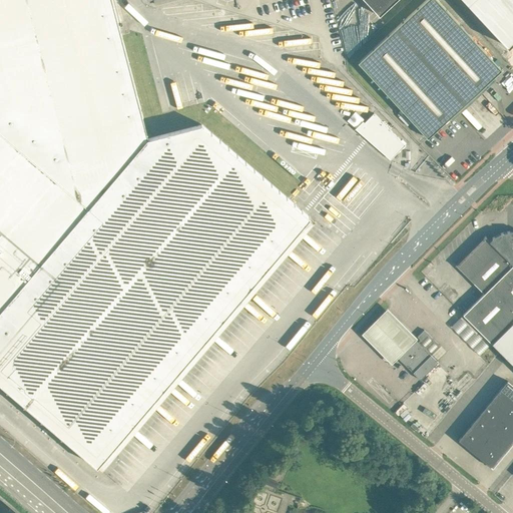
[(0,0),(0,383),(8,390),(6,391),(12,394),(25,404),(23,406),(30,408),(42,419),(40,420),(47,423),(62,436),(60,438),(67,440),(82,453),(80,455),(87,457),(97,466),(98,466),(103,470),(315,221),(310,217),(311,216),(201,124),(148,138),(112,0),(0,0)]
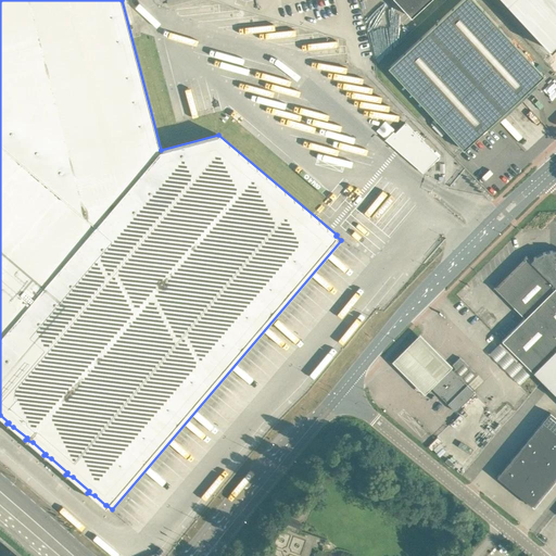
[(544,76),(536,67),(474,0),(460,0),(388,67),(464,150),(544,76)]
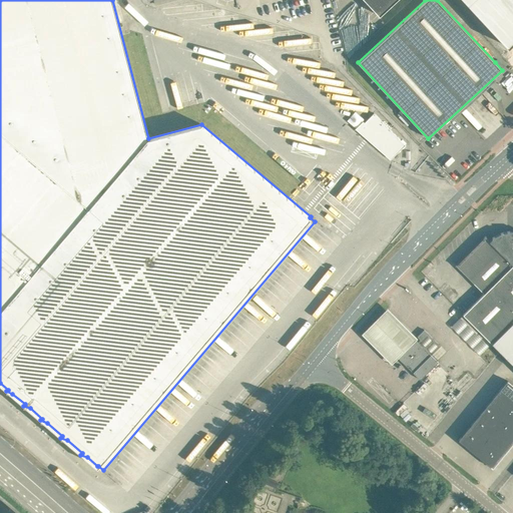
[(396,0),(365,0),(380,15),(396,0)]
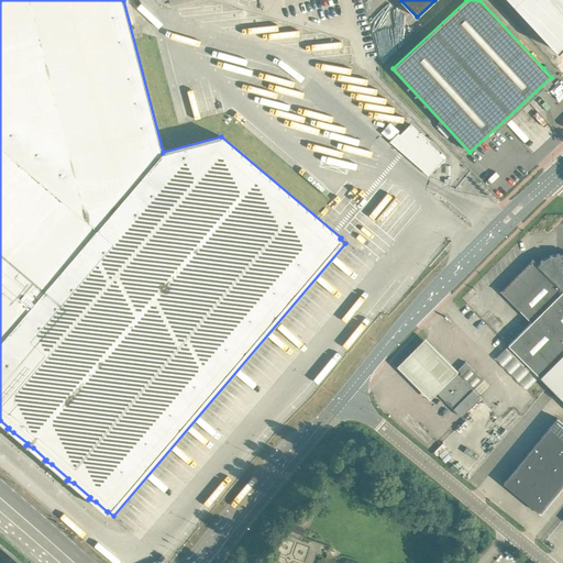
[(562,0),(509,0),(558,52),(562,45),(562,0)]
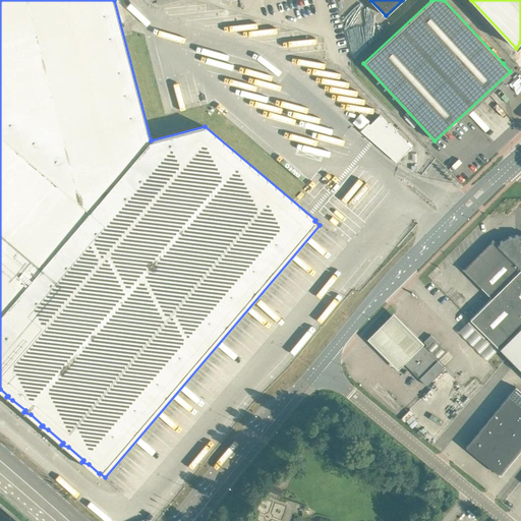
[(380,115),(365,129),(397,162),(411,147),(380,115)]
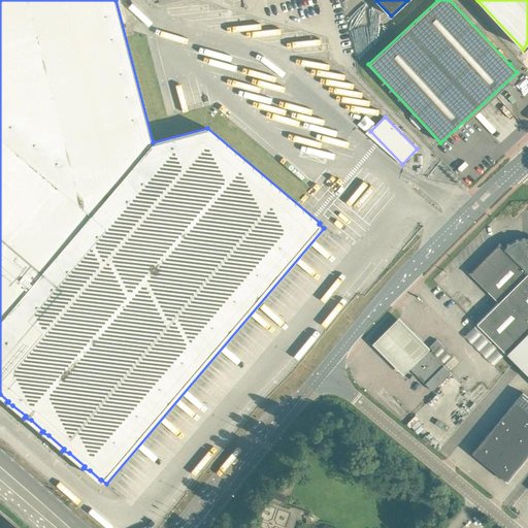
[(470,271),(468,273),(469,273),(470,273),(498,302),(477,324),(485,331),(506,354),(527,374),(527,237),(522,238),(518,239),(506,244),(506,245),(504,248),(499,243),(500,242),(499,241),(498,243),(470,271)]
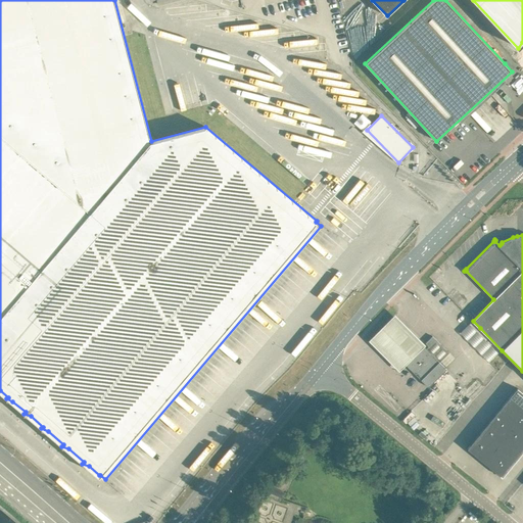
[(372,340),(400,368),(405,364),(423,345),(395,318),(372,340)]
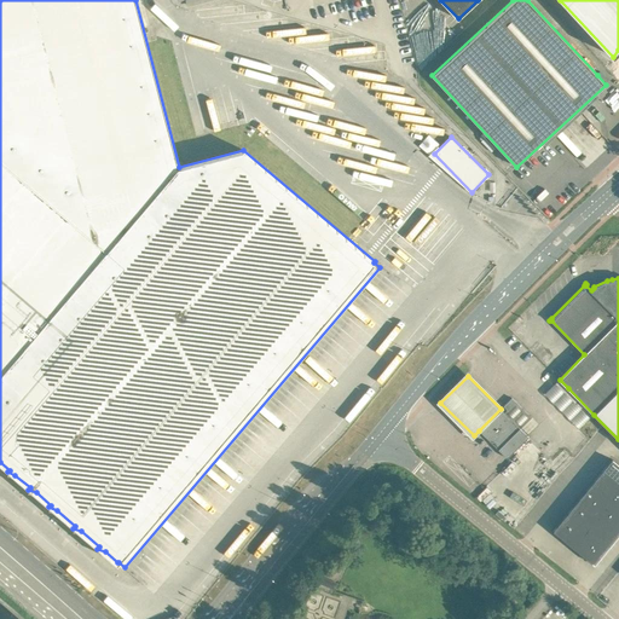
[(547,391),(543,394),(577,427),(580,423),(578,421),(583,416),(559,392),(553,397),(547,391)]
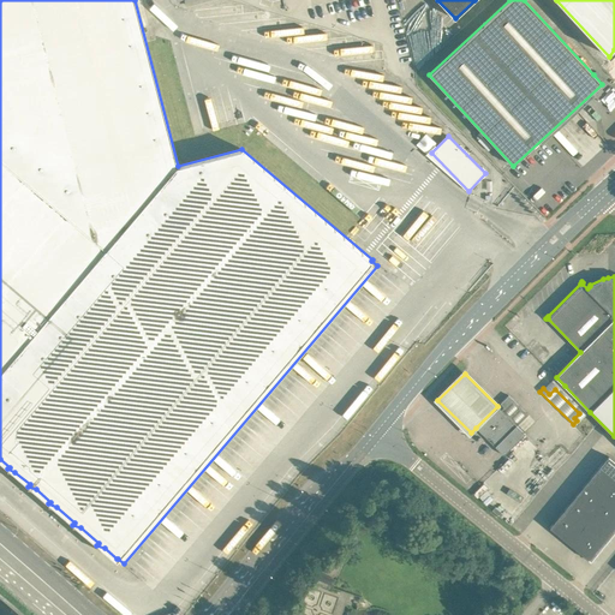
[(508,395),(501,404),(505,407),(512,399),(508,395)]
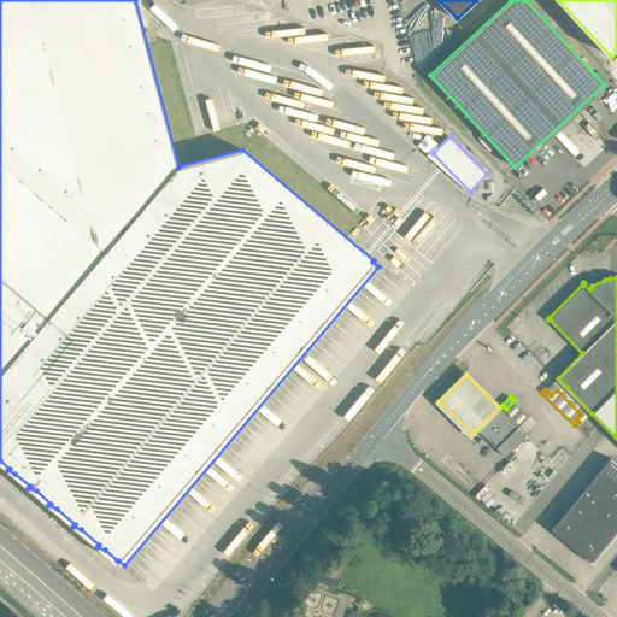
[(505,457),(506,456),(527,435),(499,407),(477,429),(505,457)]
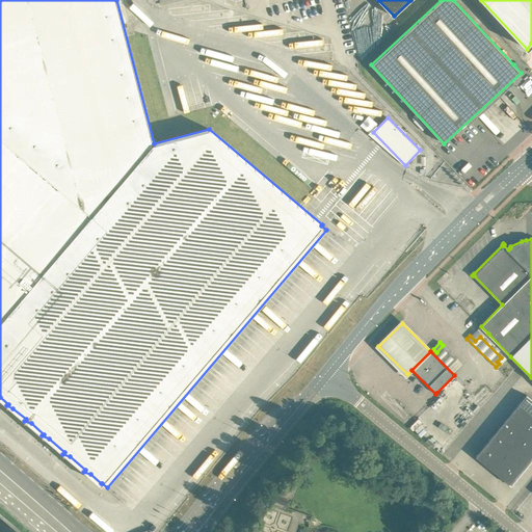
[(531,399),(526,395),(516,406),(531,418),(531,399)]
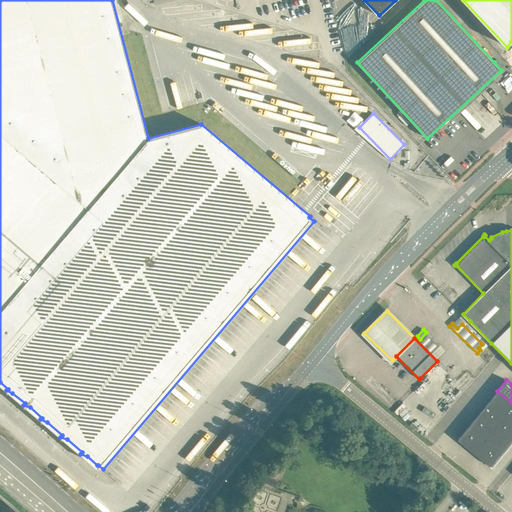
[(511,407),(511,402),(497,391),(491,398),(508,412),(511,407)]
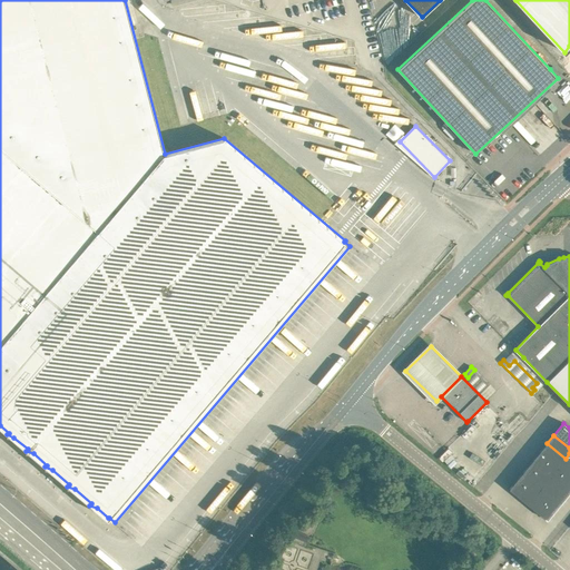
[(566,459),(547,443),(540,452),(559,468),(566,459)]
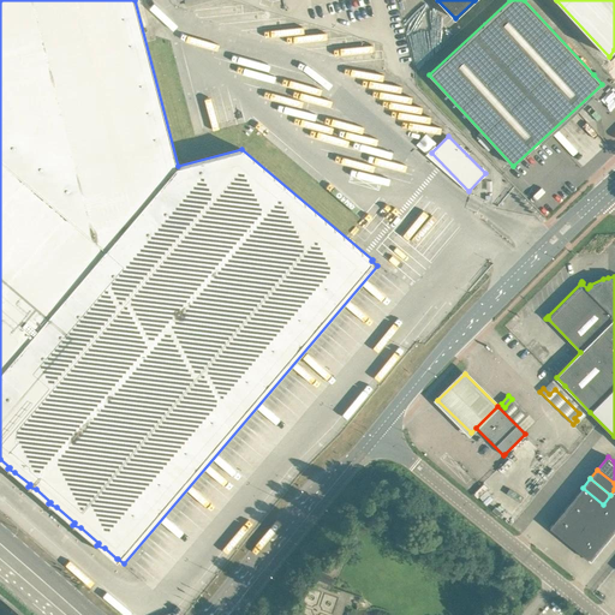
[(603,505),(583,488),(574,497),(595,514),(603,505)]
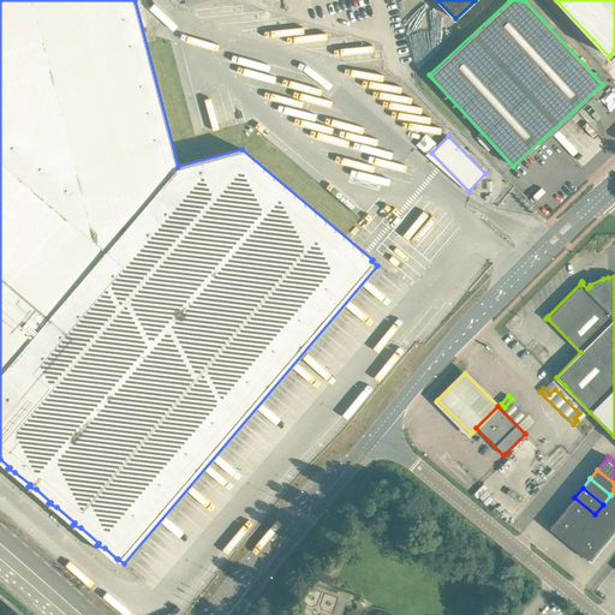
[(614,499),(610,495),(603,505),(614,514),(614,499)]
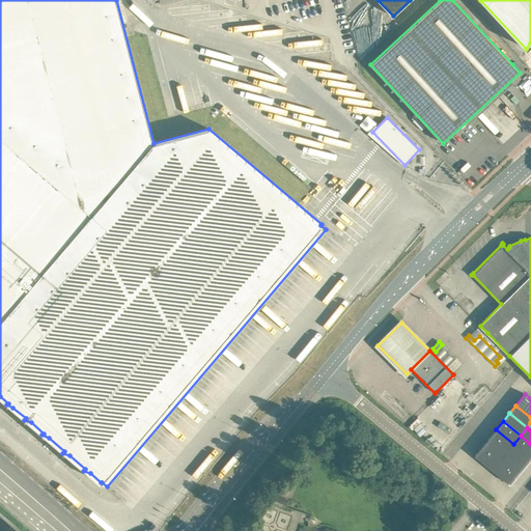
[(513,444),(496,429),(486,441),(504,455),(513,444)]
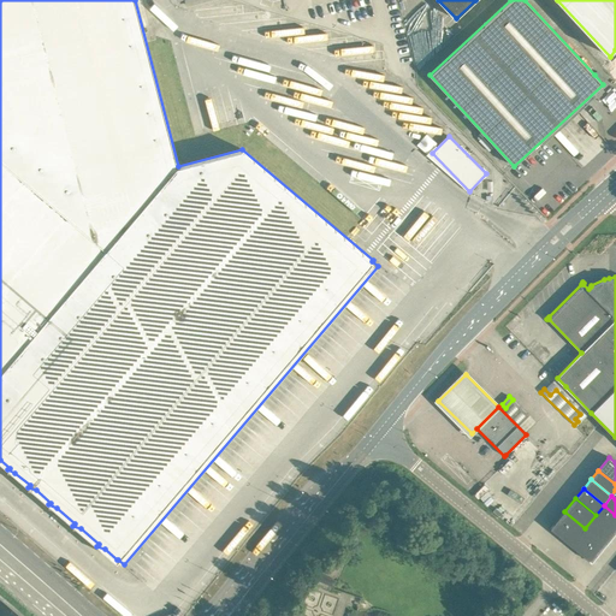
[(615,515),(604,505),(596,515),(615,531),(615,515)]
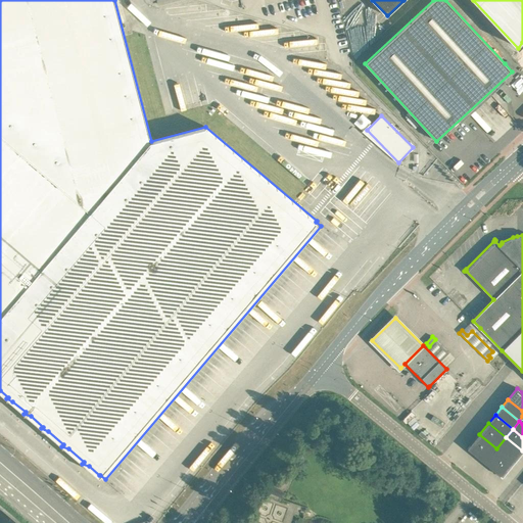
[(496,448),(479,434),(468,448),(485,463),(496,448)]
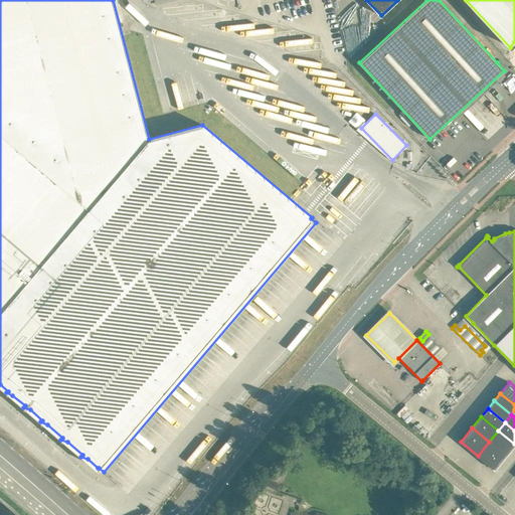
[(514,444),(498,431),(489,442),(506,456),(514,444)]
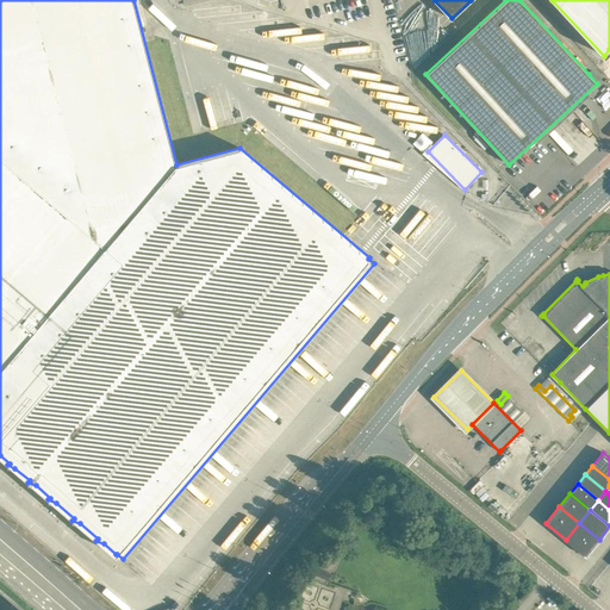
[(599,540),(579,523),(566,540),(585,556),(599,540)]
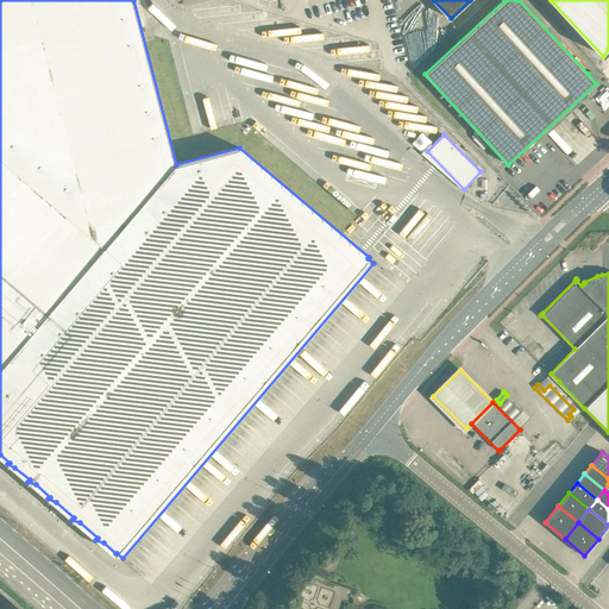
[(312,565),(309,571),(330,579),(332,573),(312,565)]
